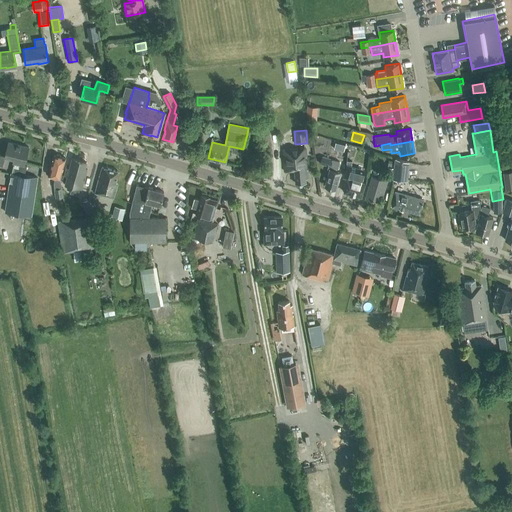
[(31,216),(37,179),(23,176),(25,166),(23,166),(27,148),(7,143),(4,156),(5,157),(13,159),(11,173),(10,173),(4,211),(31,216)]
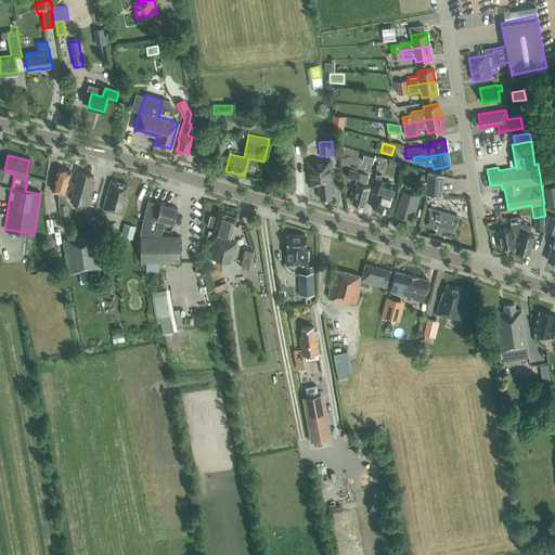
[(331,160),(306,163),(308,186),(319,185),(320,199),(331,198),(331,194),(333,194),(333,184),(332,184),(332,182),(333,182),(331,160)]
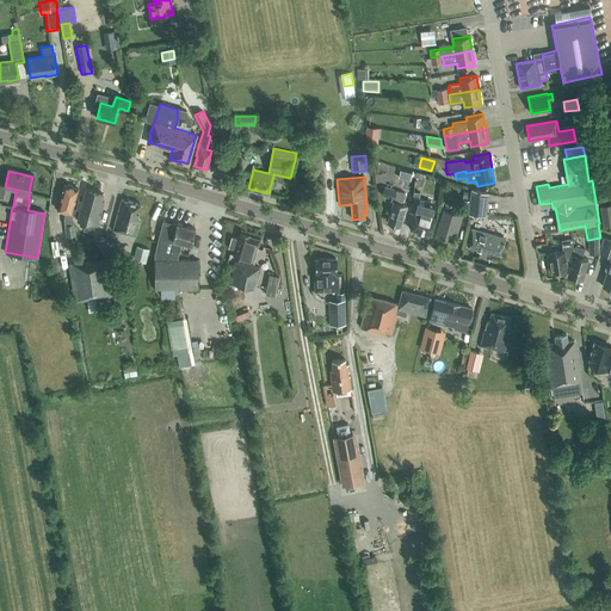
[(76,209),(73,208),(78,190),(73,189),(72,185),(69,185),(66,186),(65,186),(57,210),(66,213),(63,217),(65,226),(66,226),(68,236),(76,235),(74,224),(72,214),(75,214),(76,209)]
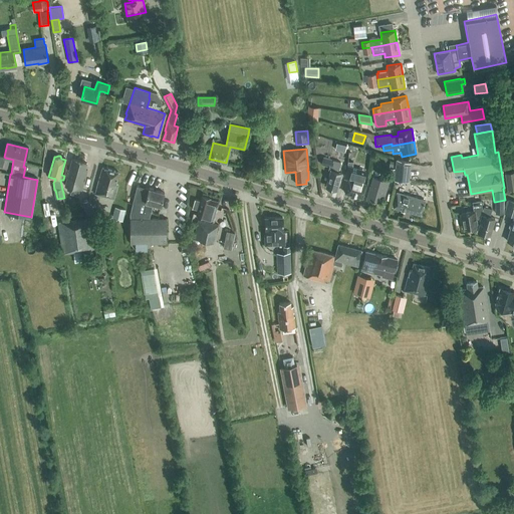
[(340,178),(342,173),(337,172),(340,162),(323,157),(321,164),(329,166),(328,169),(330,170),(325,187),(336,190),(339,179),(340,178)]
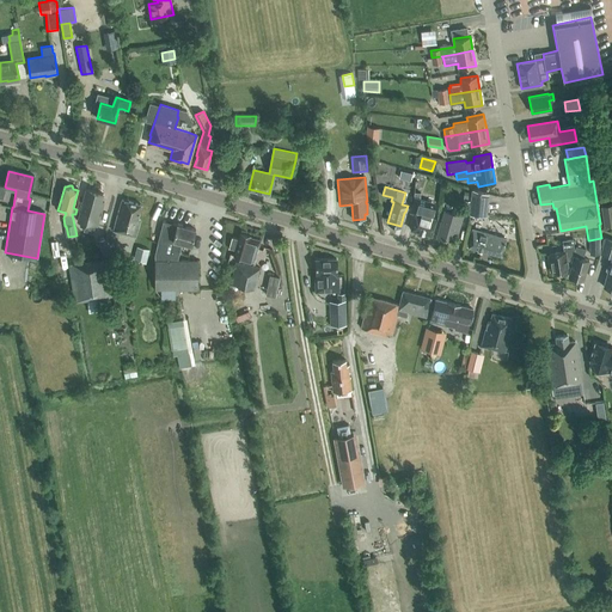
[(78,220),(86,221),(83,231),(93,234),(95,226),(97,227),(103,203),(101,202),(103,194),(86,189),(83,202),(79,201),(78,209),(80,210),(78,220)]
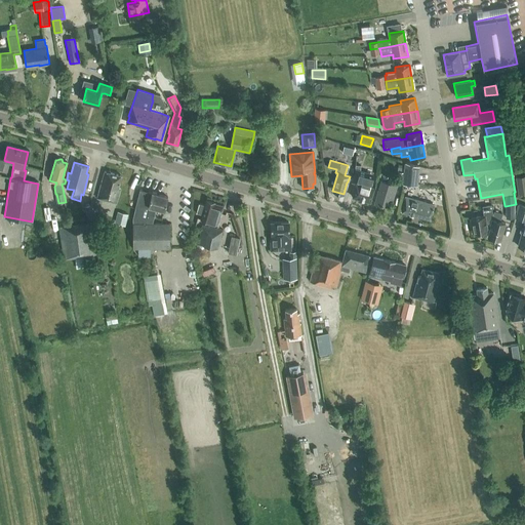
[(417,186),(419,166),(413,164),(405,162),(404,171),(404,183),(404,184),(417,186)]
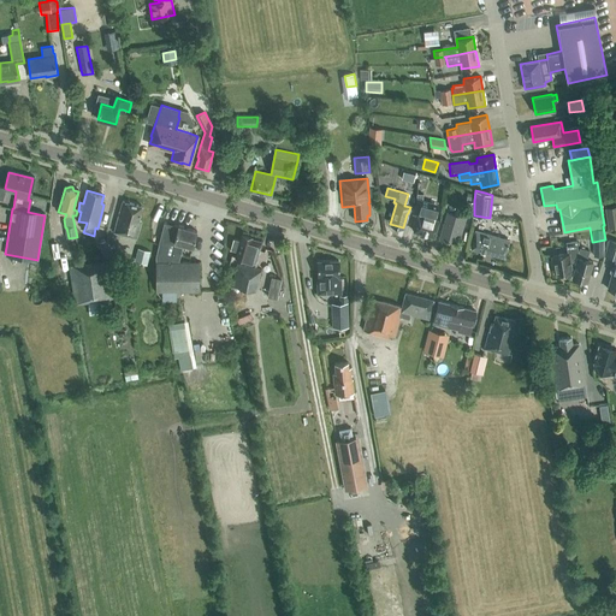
[(138,221),(142,206),(123,201),(114,232),(136,238),(141,223),(138,221)]
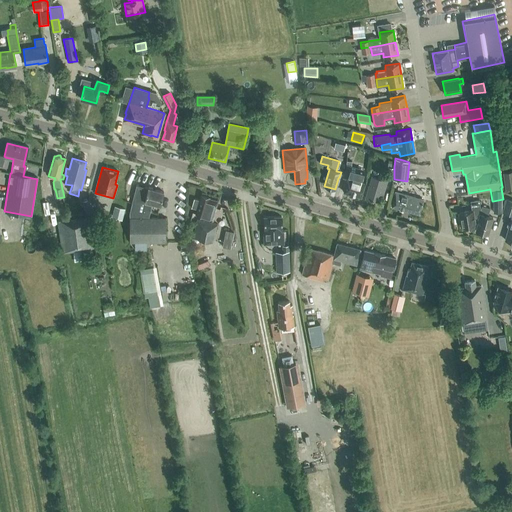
[(360,196),(364,183),(360,182),(363,172),(346,168),(343,177),(348,178),(347,178),(343,191),(360,196)]
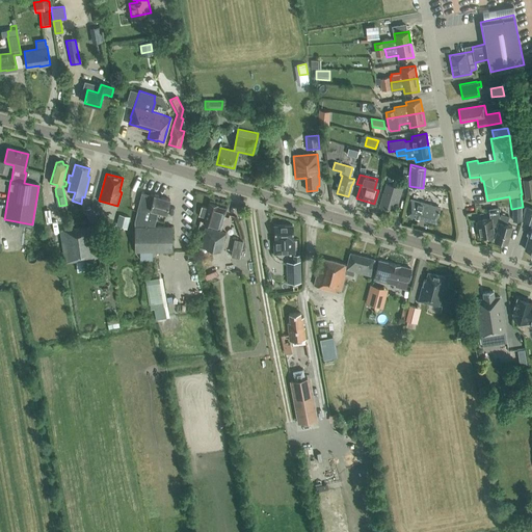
[(531,195),(531,178),(523,180),(525,197),(531,195)]
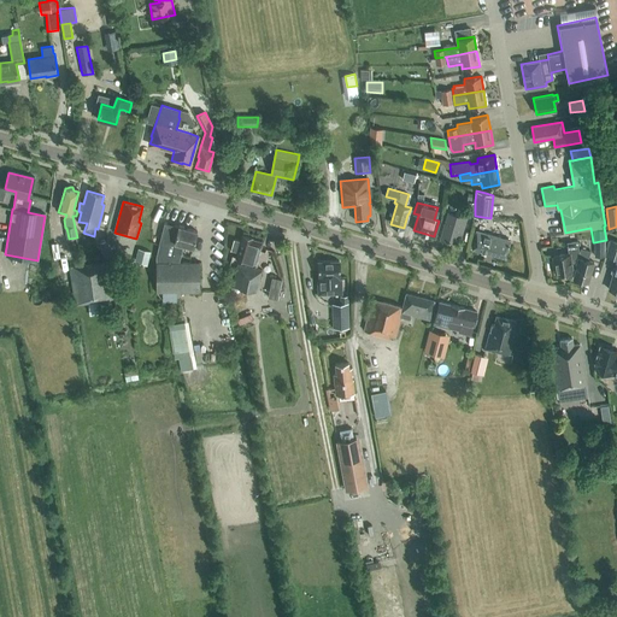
[(462,233),(466,217),(447,212),(440,239),(457,244),(459,231),(462,233)]
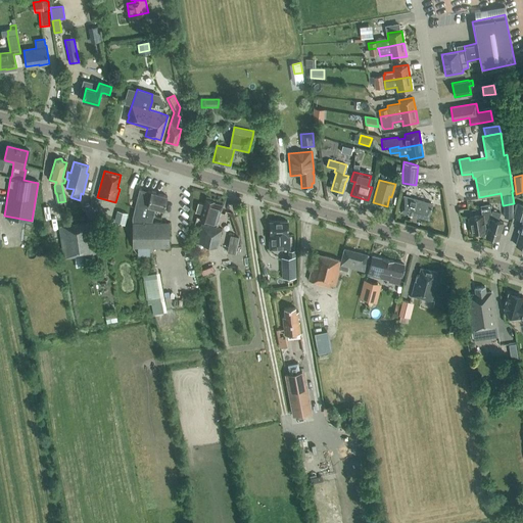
[(134,249),(170,247),(169,222),(151,222),(155,207),(162,209),(167,196),(140,189),(133,216),(134,249)]
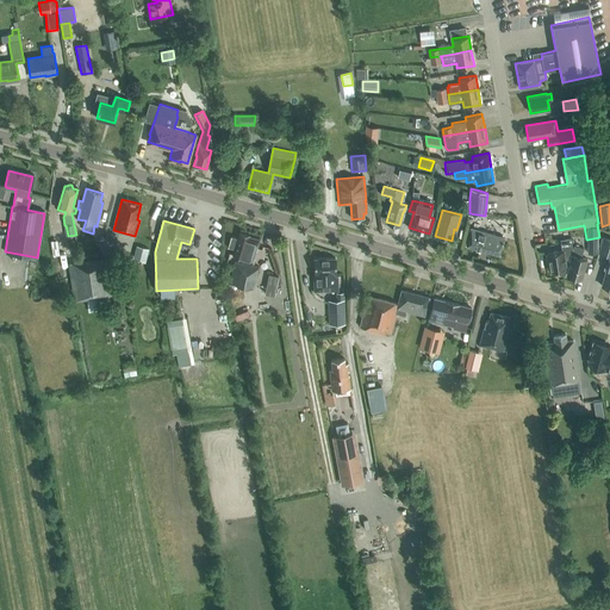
[(499,254),(504,237),(495,235),(496,232),(492,231),(495,225),(487,224),(485,232),(471,228),(466,244),(499,254)]
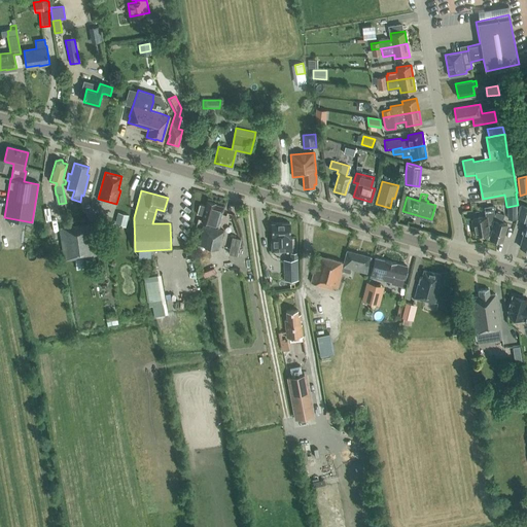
[(219,225),(224,207),(215,205),(215,203),(207,201),(202,220),(219,225)]
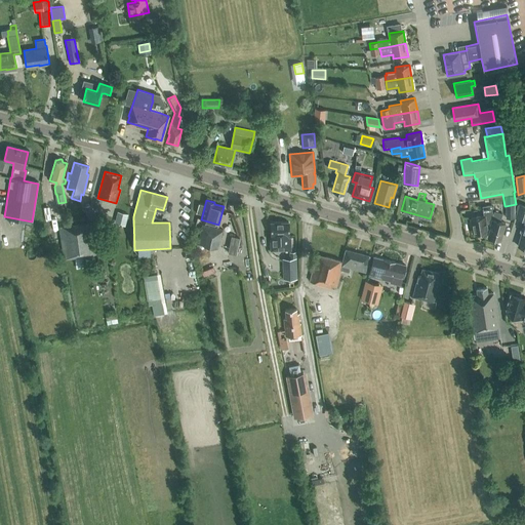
[(95,216),(91,204),(84,206),(87,218),(95,216)]
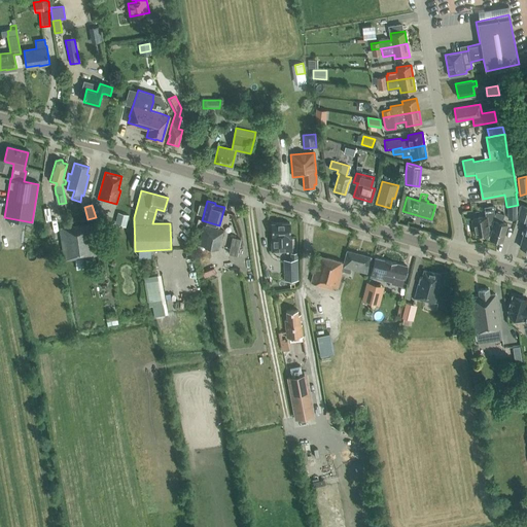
[(526,220),(526,206),(522,205),(518,218),(526,220)]
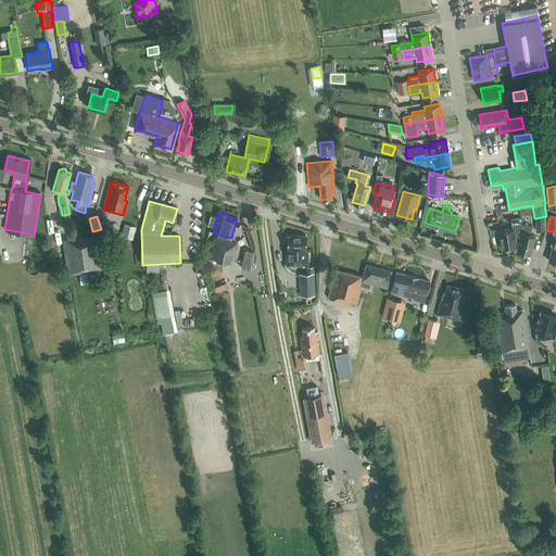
[(130,231),(134,220),(123,217),(119,229),(130,231)]
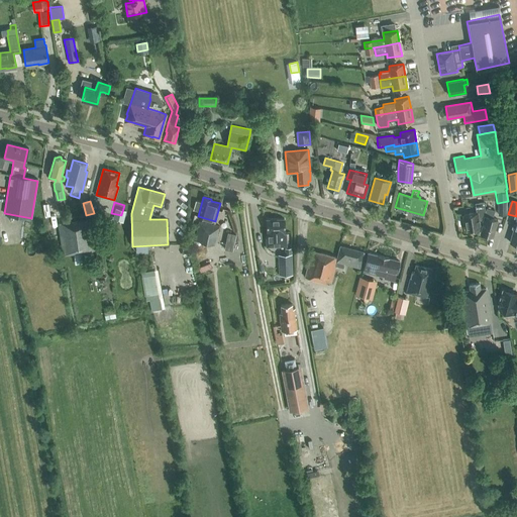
[(485,212),(486,210),(485,202),(476,203),(478,213),(464,215),(467,229),(479,232),(480,227),(480,225),(481,225),(482,222),(485,212)]
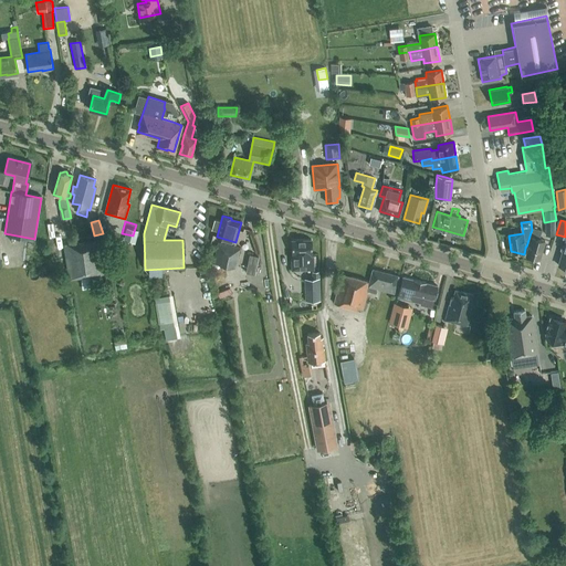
[(555,234),(555,222),(546,223),(546,236),(555,234)]
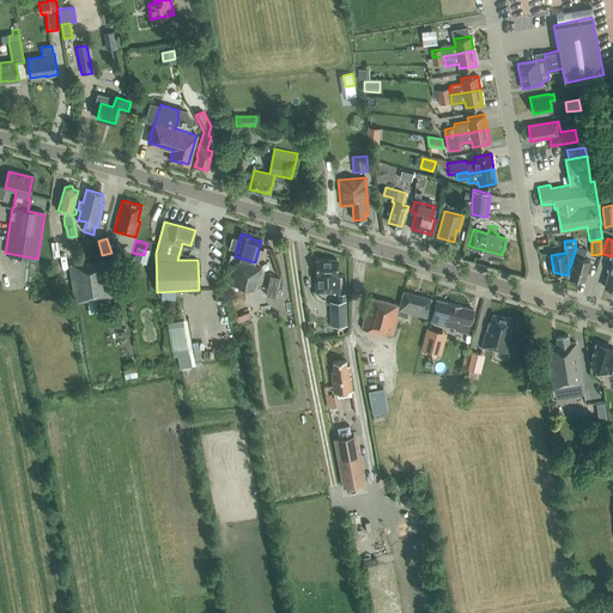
[(586,280),(592,260),(580,258),(581,255),(584,256),(587,249),(577,247),(575,259),(576,259),(570,277),(586,280)]
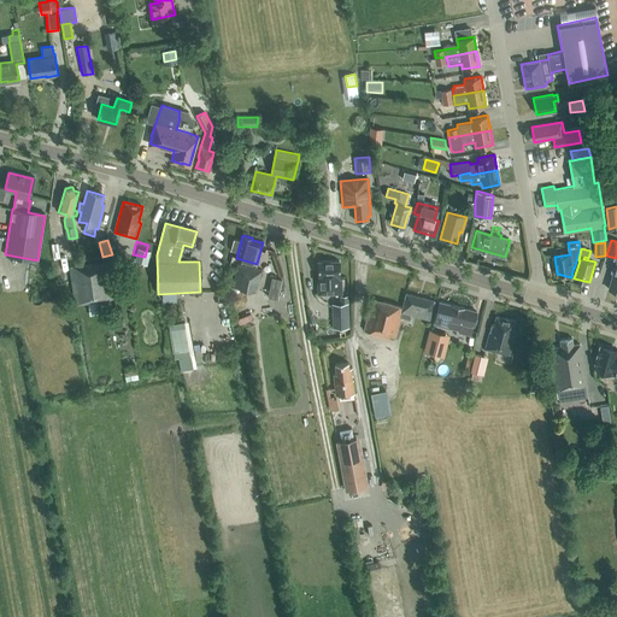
[(339,260),(318,262),(319,288),(330,287),(329,278),(340,278),(339,260)]
